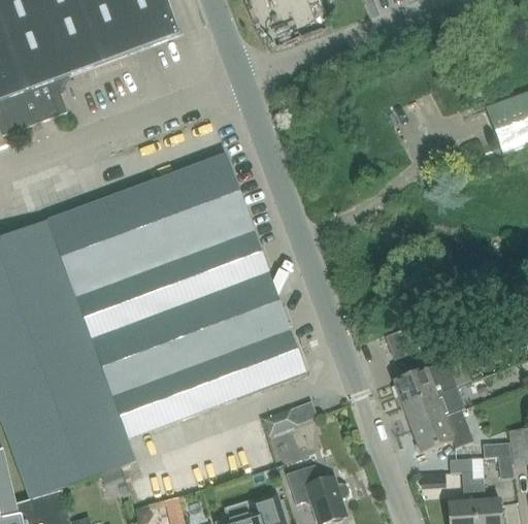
[(0,0),(0,128),(2,134),(67,110),(56,79),(180,33),(168,0),(0,0)]
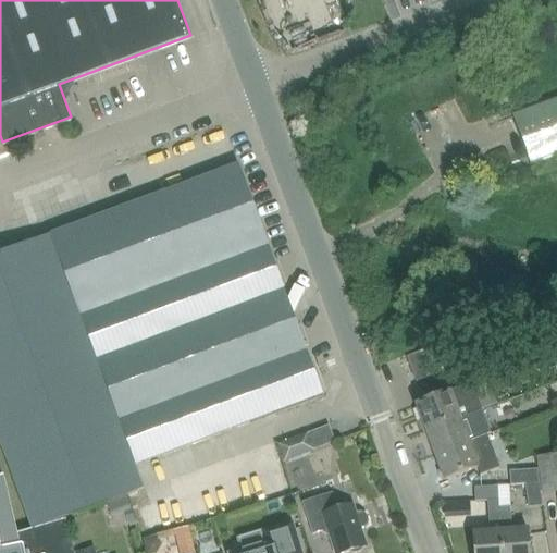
[(556,100),(555,97),(514,113),(529,154),(556,143),(556,100)]
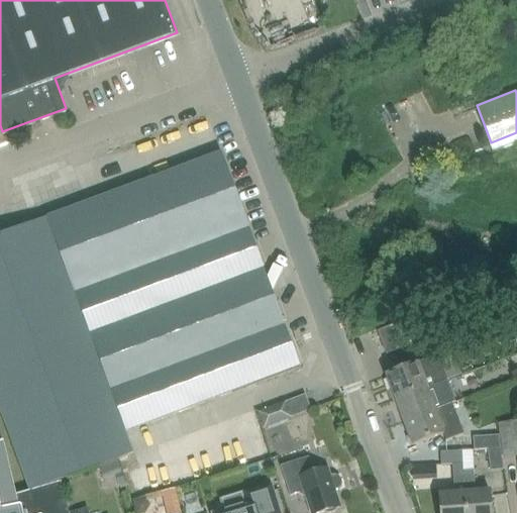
[(46,215),(0,232),(0,407),(29,488),(132,450),(124,428),(299,363),(220,150),(46,215)]
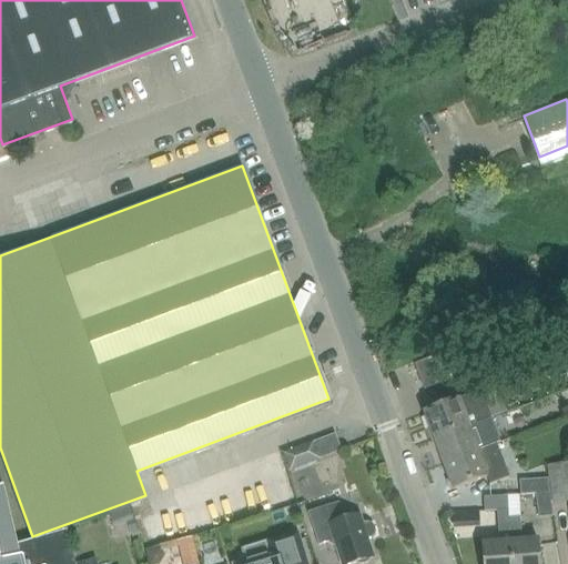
[(424,385),(425,384),(439,380),(430,355),(415,361),(424,385)]
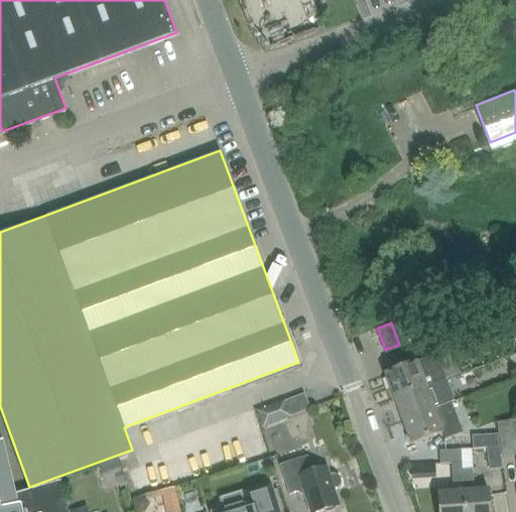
[(415,349),(434,343),(429,326),(410,332),(415,349)]
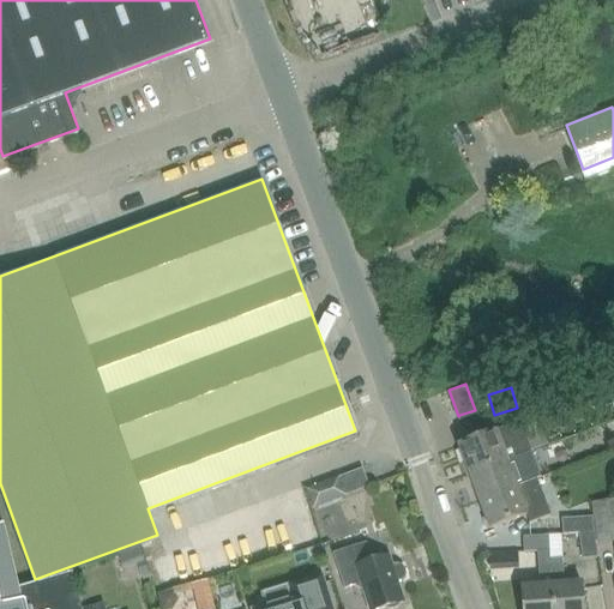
[(477,428),(457,436),(458,438),(459,436),(461,441),(458,442),(468,470),(530,447),(527,436),(524,436),(519,426),(512,422),(479,435),(476,430),(477,429),(477,428)]
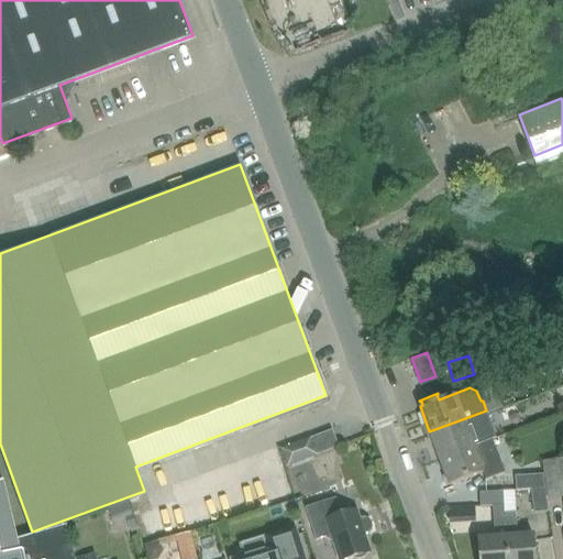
[(486,410),(429,431),(439,456),(490,437),(495,435),(489,420),(486,410)]
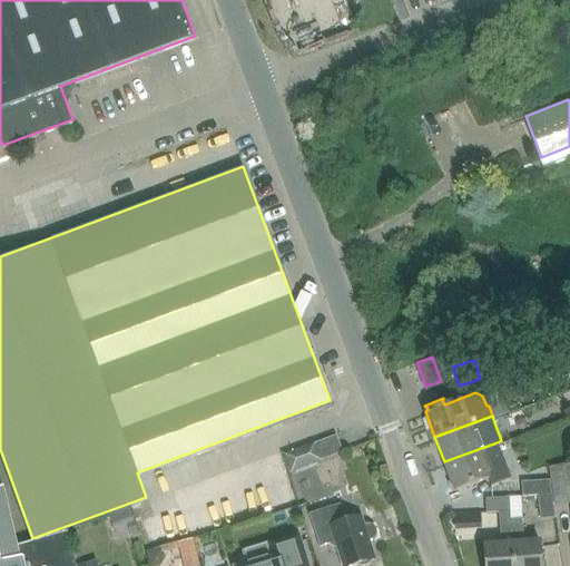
[(497,442),(444,461),(453,488),(489,475),(491,484),(509,477),(497,442)]
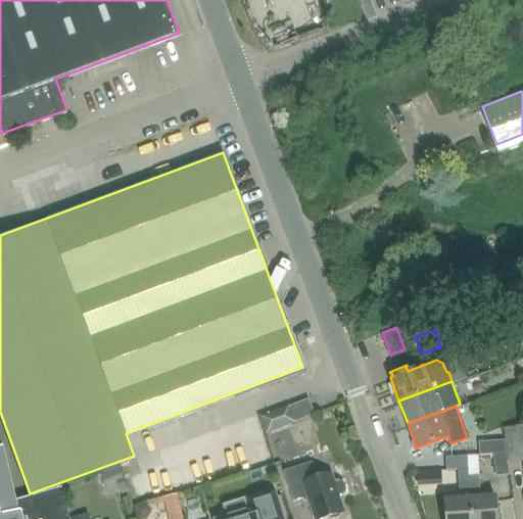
[(509,460),(522,457),(522,423),(504,426),(509,460)]
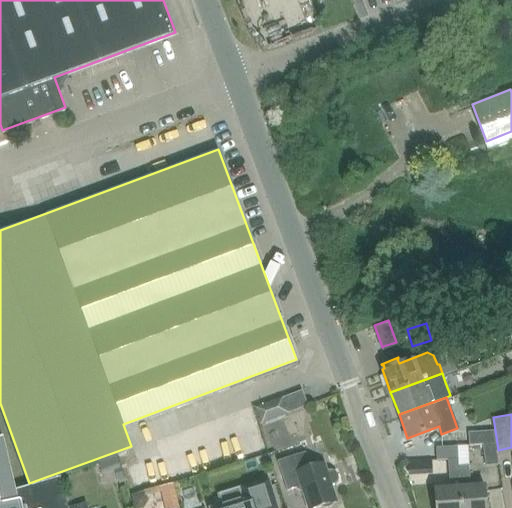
[(485,463),(498,461),(493,428),(468,430),(469,443),(482,442),(485,463)]
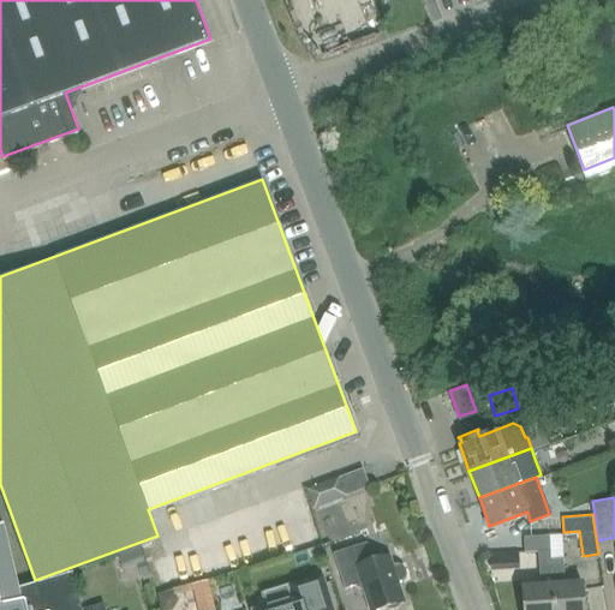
[(0,609),(82,609),(82,608),(73,574),(19,586),(4,521),(0,521),(0,609)]
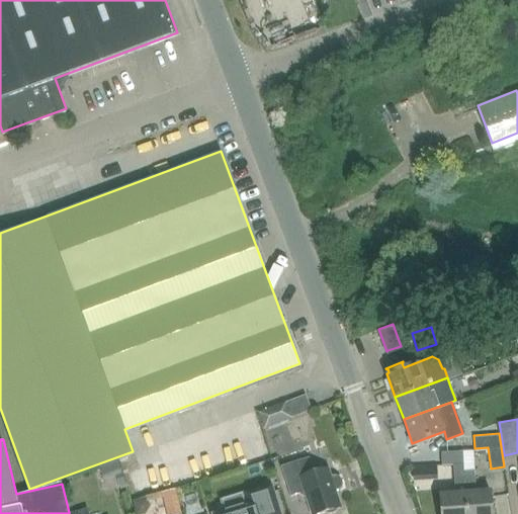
[(441,513),(466,513),(463,468),(462,449),(441,450),(442,463),(453,462),(454,484),(457,484),(457,491),(440,492),(441,513)]
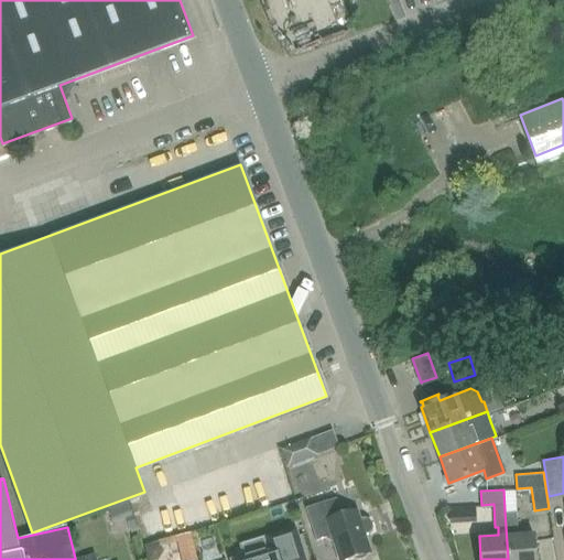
[(369,531),(371,528),(372,524),(371,519),(368,516),(364,515),(359,516),(356,507),(339,513),(338,509),(339,508),(335,496),(305,506),(316,538),(332,532),(340,559),(353,556),(354,556),(358,557),(361,557),(365,555),(368,551),(368,550),(370,550),(365,532),(369,531)]
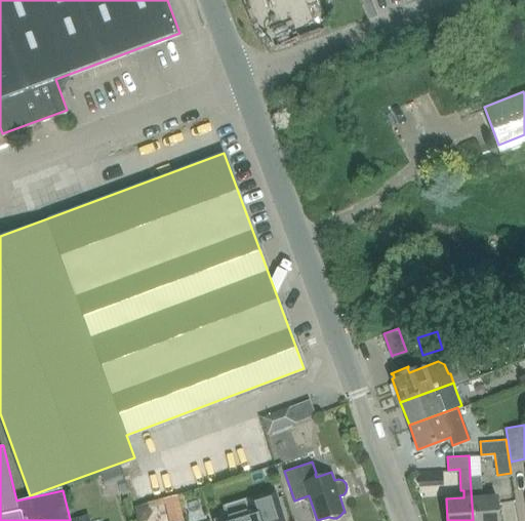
[(470,475),(473,520),(498,520),(496,495),(479,496),(479,489),(481,489),(480,475),(470,475)]
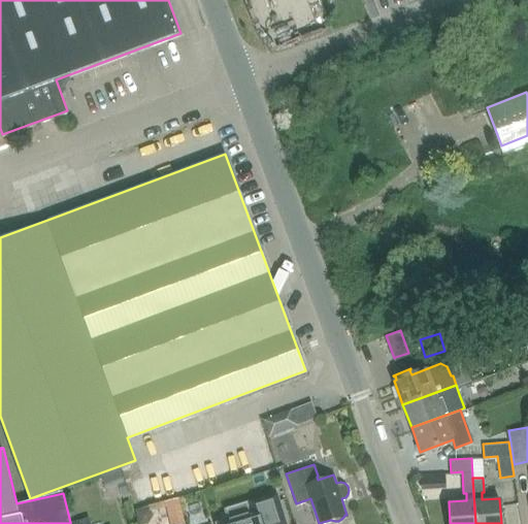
[(286,523),(276,492),(256,498),(259,510),(217,523),(286,523)]
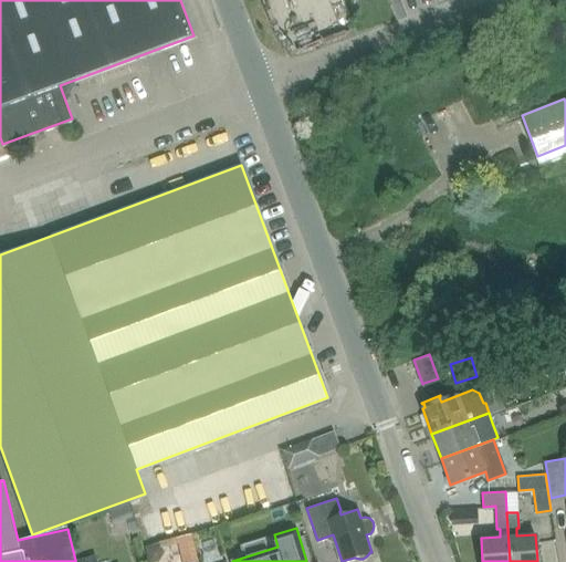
[(178,538),(184,561),(191,561),(198,561),(191,534),(178,538)]
